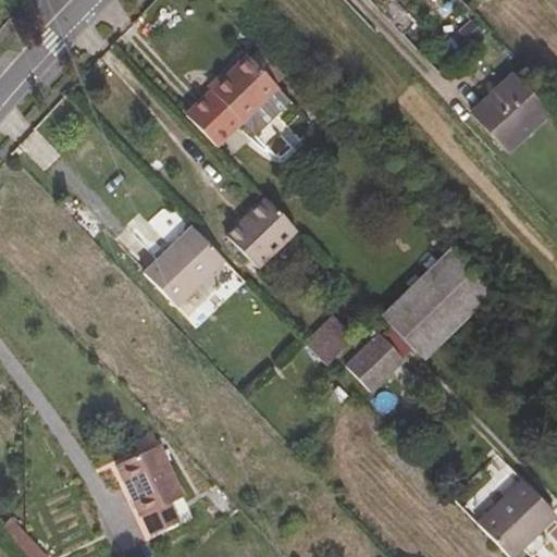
[(296,87),(265,56),(260,60),(291,91),(296,87)]
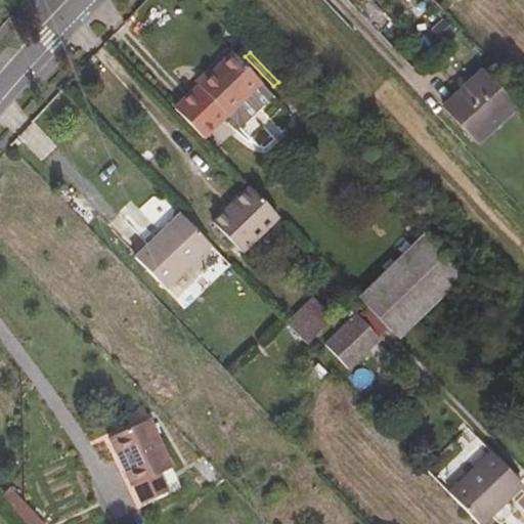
[(231,53),(199,85),(226,115),(238,127),(271,95),(231,53)]
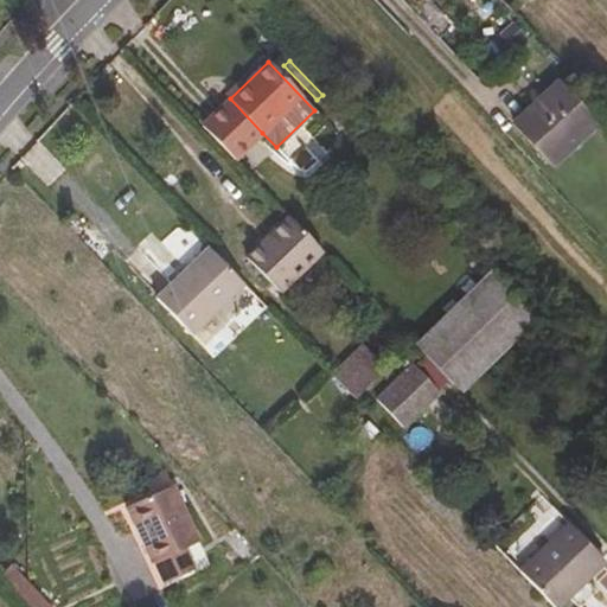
[(513,123),(550,165),(596,122),(557,82),(513,123)]
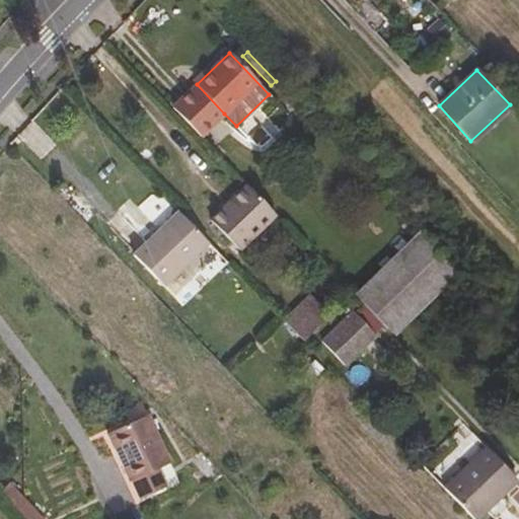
[(197,84),(172,108),(200,136),(224,114),(197,84)]
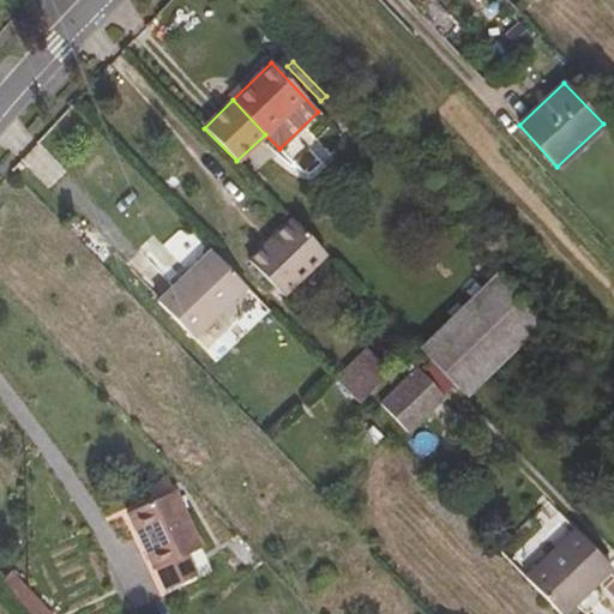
[(283,296),(327,254),(292,218),(250,260),(283,296)]
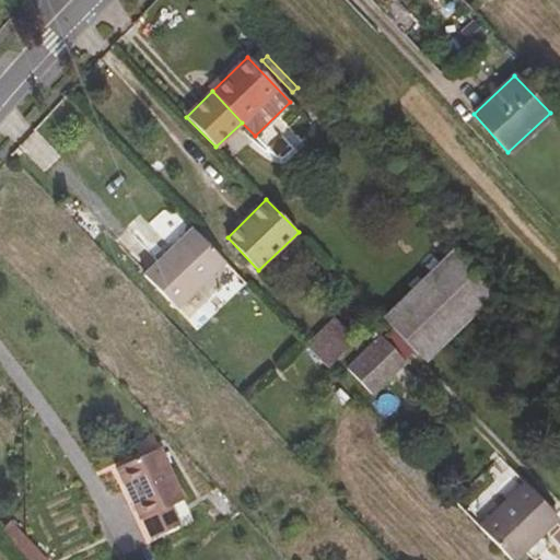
[(224,261),(193,228),(143,276),(175,310),(224,261)]
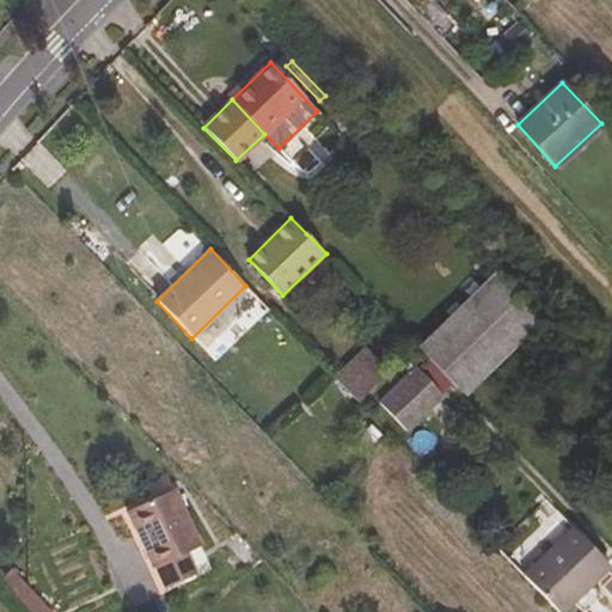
[(416,347),(464,396),(539,319),(495,273),(416,347)]
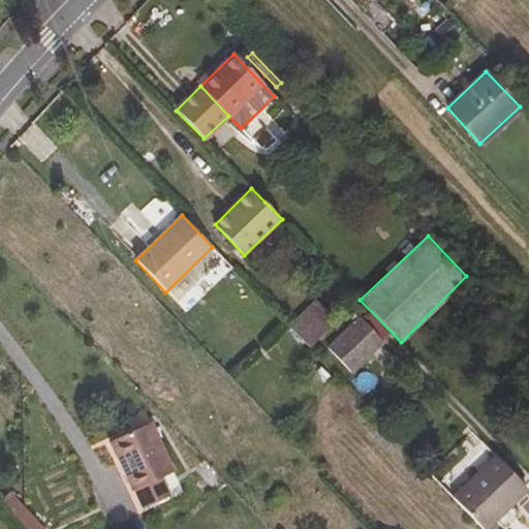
[(291,325),(312,344),(332,322),(311,304),(291,325)]
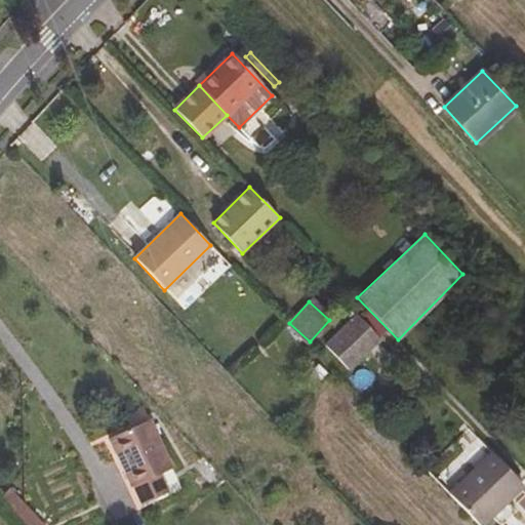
[(380,339),(357,316),(326,347),(350,370),(380,339)]
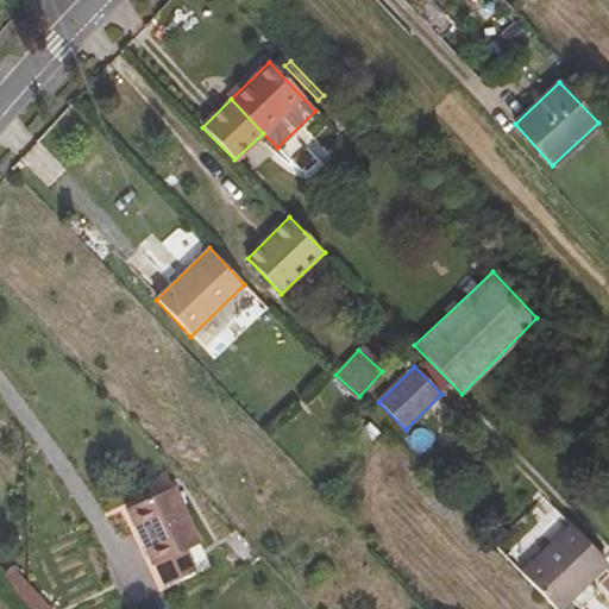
[(127,509),(139,534),(146,538),(149,545),(145,547),(162,584),(193,570),(183,551),(201,542),(175,487),(127,509)]
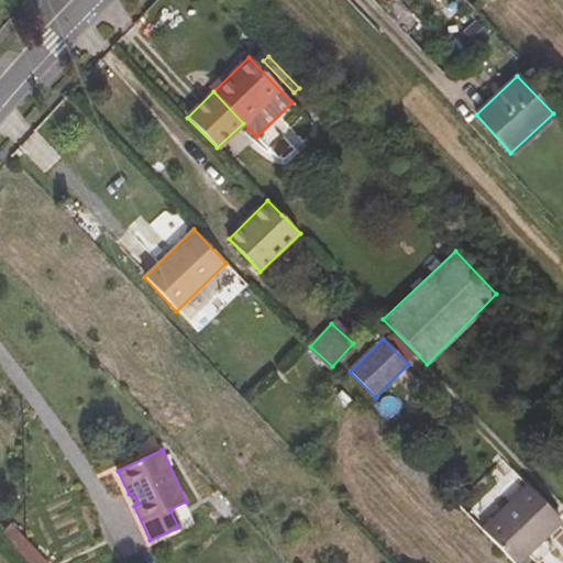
[(481,528),(514,562),(517,562),(561,522),(526,486),(481,528)]
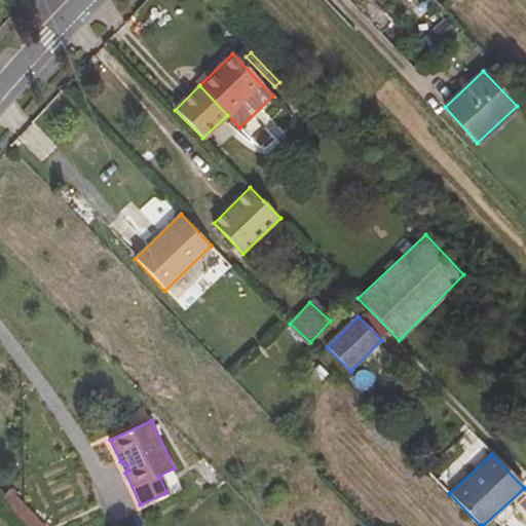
[(126,464),(120,461),(125,473),(128,471),(126,464)]
